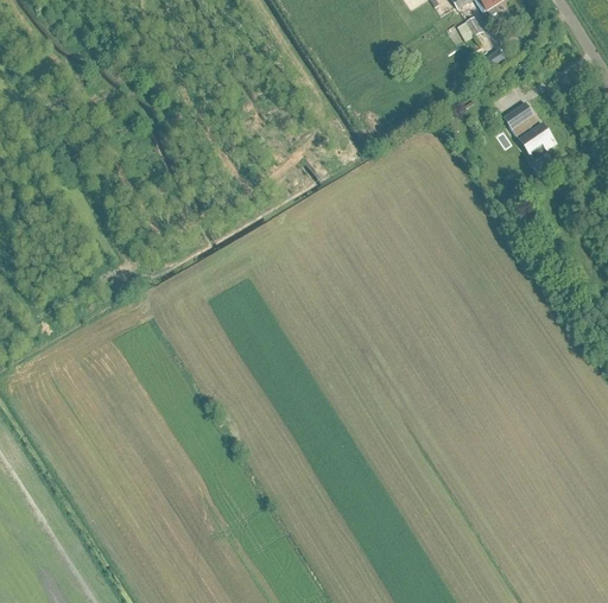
[(451,0),(457,10),(472,0),(451,0)]
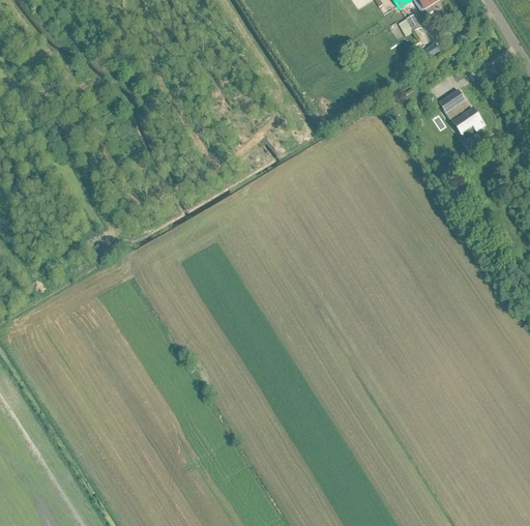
[(418,0),(423,8),(424,8),(427,12),(429,13),(433,11),(433,8),(431,4),(437,0),(418,0)]
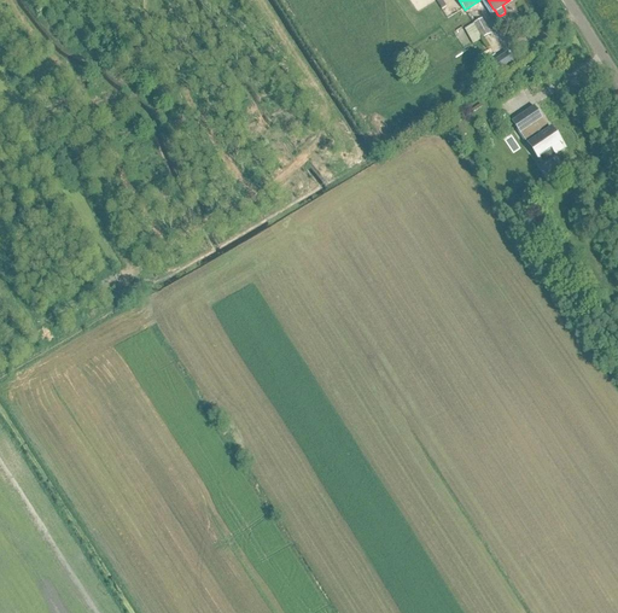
[(465,27),(472,41),(491,30),(483,16),(465,27)]
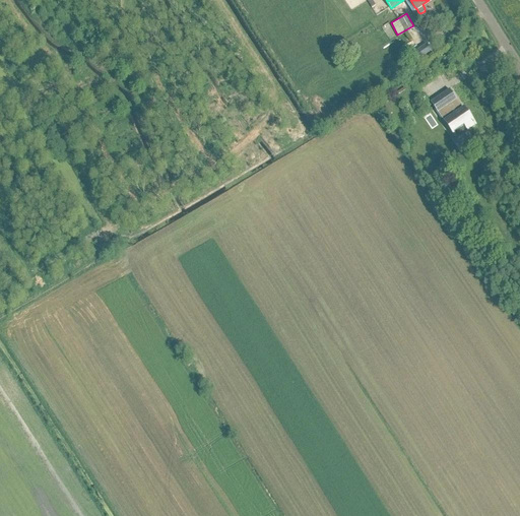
[(427,42),(412,51),(417,58),(432,49),(427,42)]
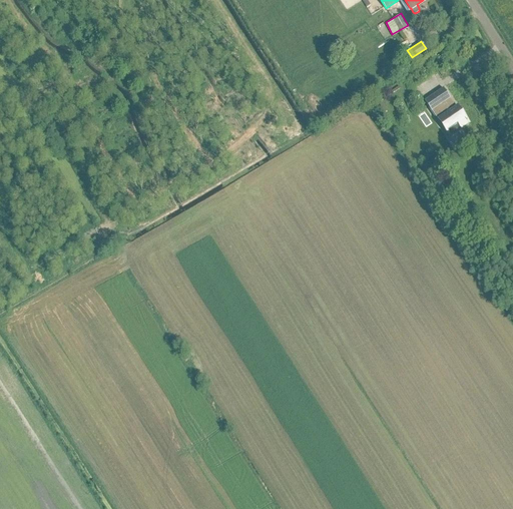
[(425,98),(432,108),(433,107),(439,116),(437,117),(446,129),(458,122),(461,127),(470,120),(463,110),(461,112),(443,85),(425,98)]
